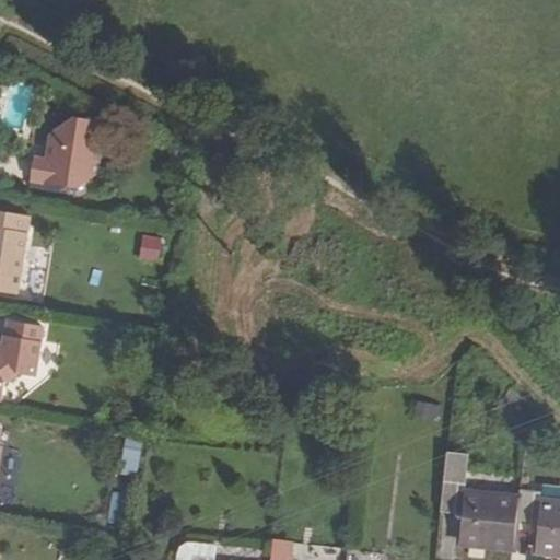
[(92,172),(97,141),(101,141),(104,120),(70,115),(48,129),(43,155),(30,154),(26,177),(73,185),(92,172)]
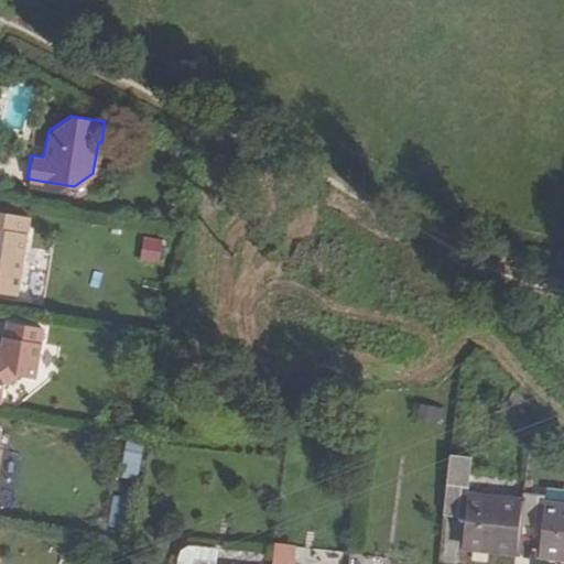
[(0,289),(15,291),(26,213),(0,209),(0,289)]
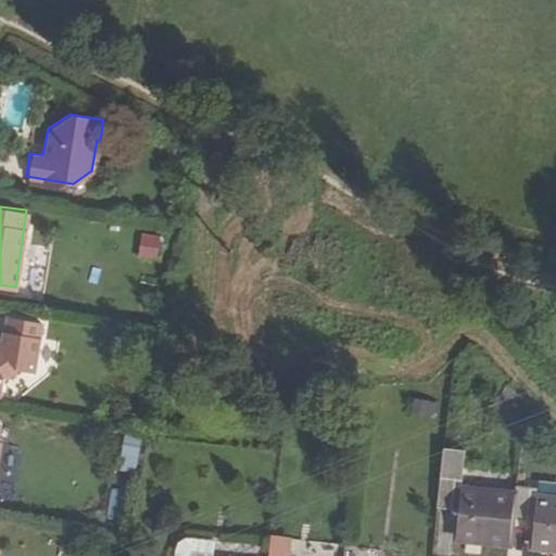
[(163,260),(165,236),(146,234),(142,257),(163,260)]
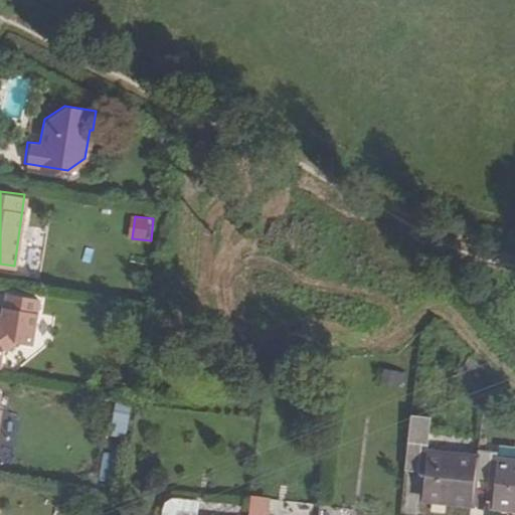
[(1,324),(0,325),(0,364),(2,365),(5,349),(15,342),(25,343),(33,338),(39,298),(8,294),(1,324)]
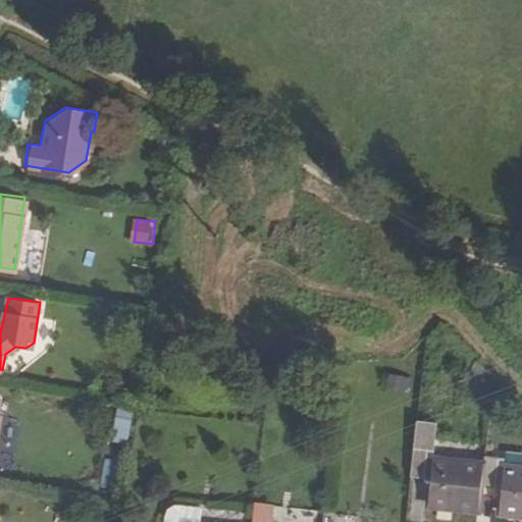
[(472,392),(488,371),(479,361),(461,383),(472,392)]
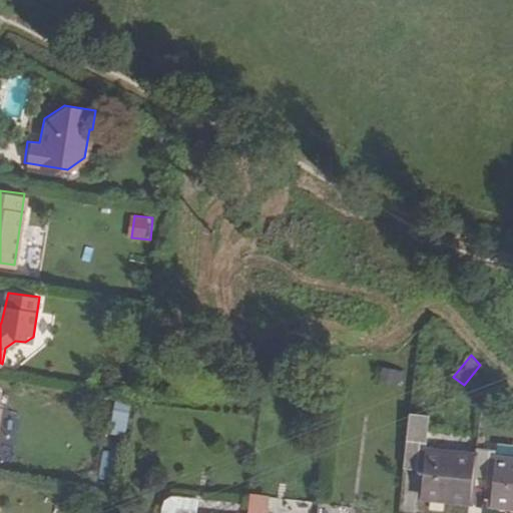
[(119,400),(113,433),(128,435),(133,403),(119,400)]
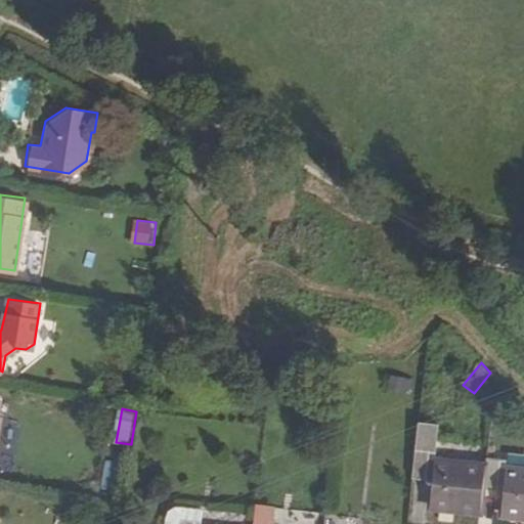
[(419,422),(412,478),(432,480),(429,509),(480,515),(483,486),(486,466),(434,460),(438,424),(419,422)]
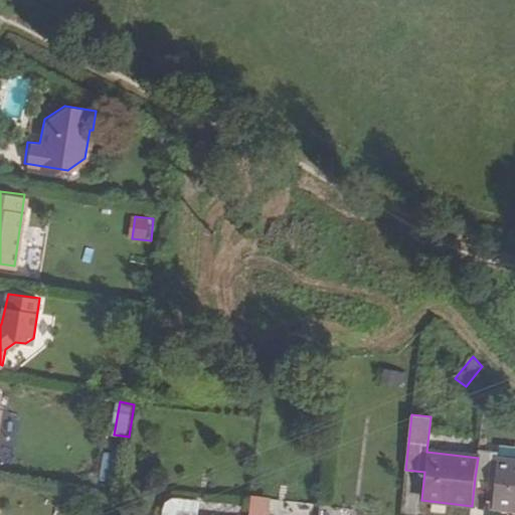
[(478,458),(475,478),(496,480),(493,508),(514,510),(514,460),(498,459),(499,452),(479,449),(478,458)]
